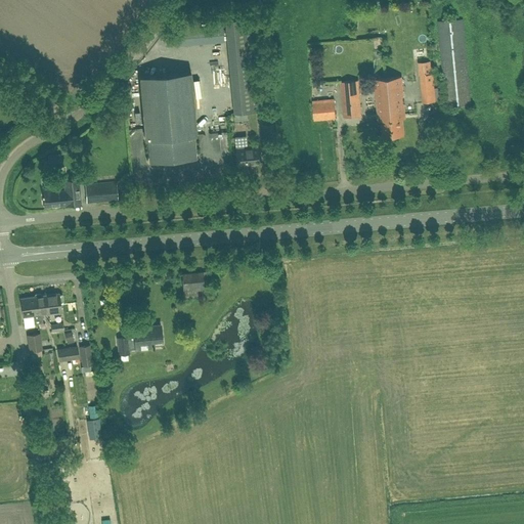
[(446,105),(471,103),(463,17),(438,19),(446,105)]
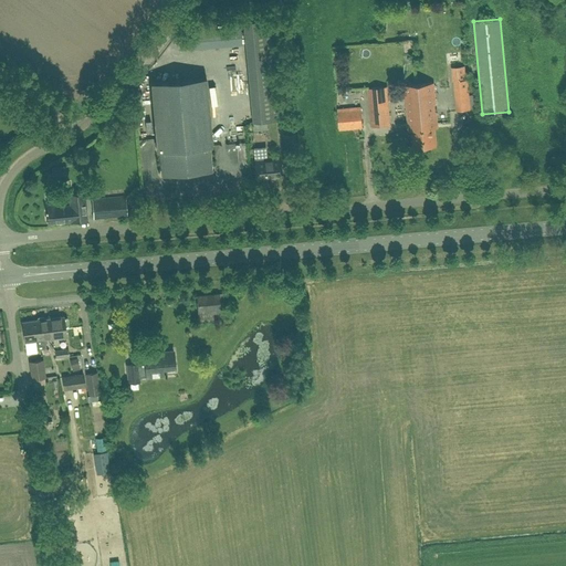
[(206,77),(150,83),(156,150),(158,150),(160,173),(211,168),(210,145),(212,145),(206,77)]
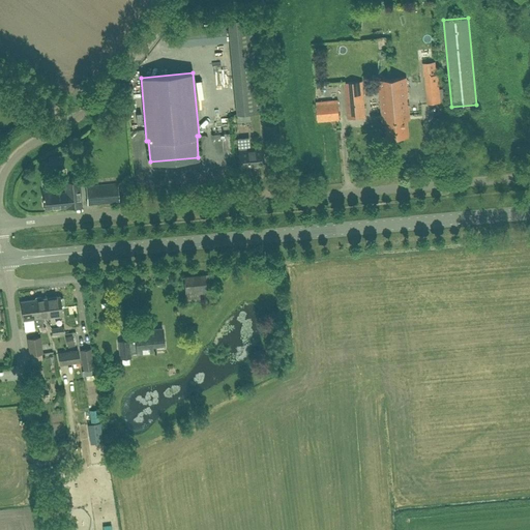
[(427,102),(440,101),(438,74),(424,76),(427,102)]
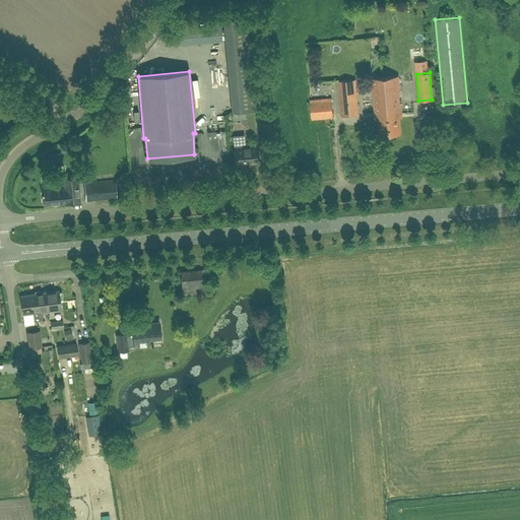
[(385,76),(389,134),(399,133),(398,117),(402,117),(398,75),(385,76)]
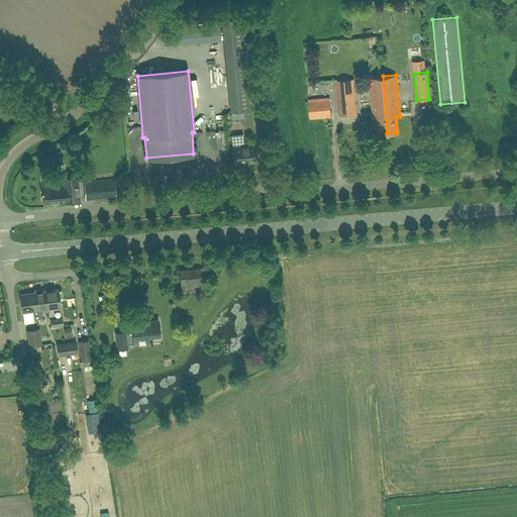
[(387,133),(383,76),(369,78),(372,118),(376,118),(378,134),(387,133)]
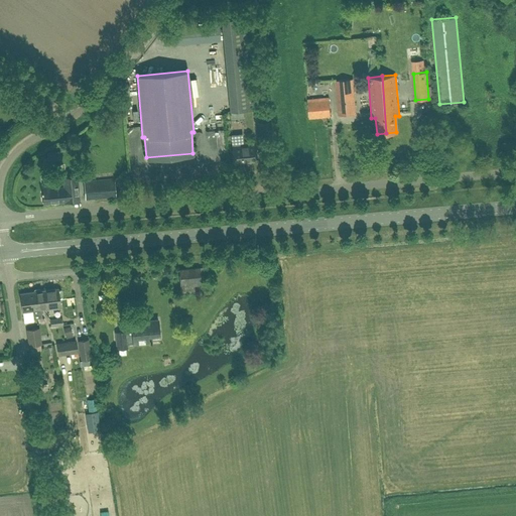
[(338,114),(355,113),(352,79),(335,80),(338,114)]
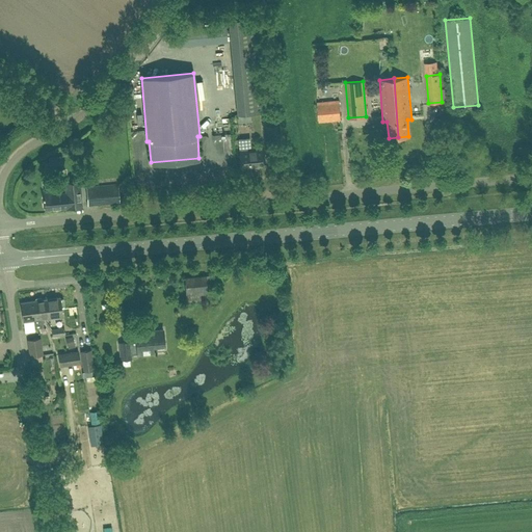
[(329,86),(319,87),(320,96),(330,95),(329,86)]
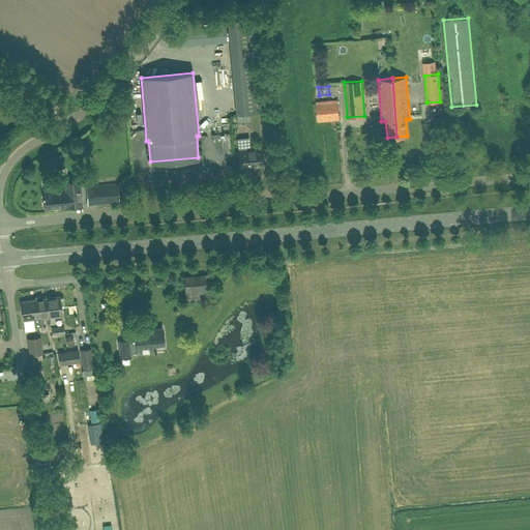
[(340,119),(337,101),(316,104),(317,121),(340,119)]
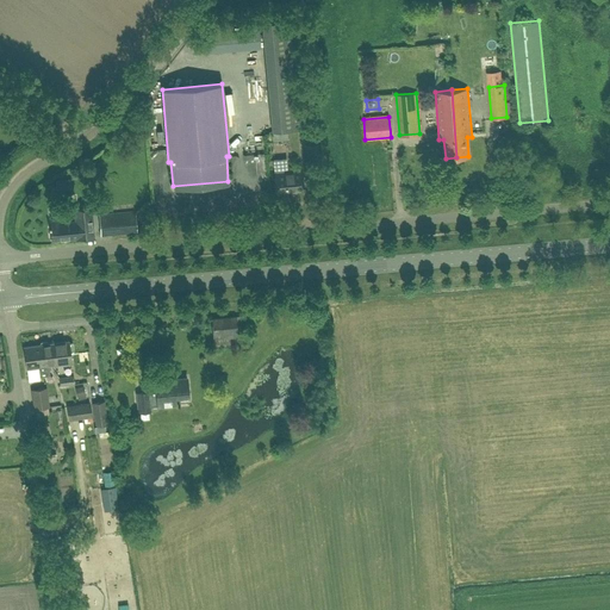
[(317,143),(306,145),(307,161),(319,160),(317,143)]
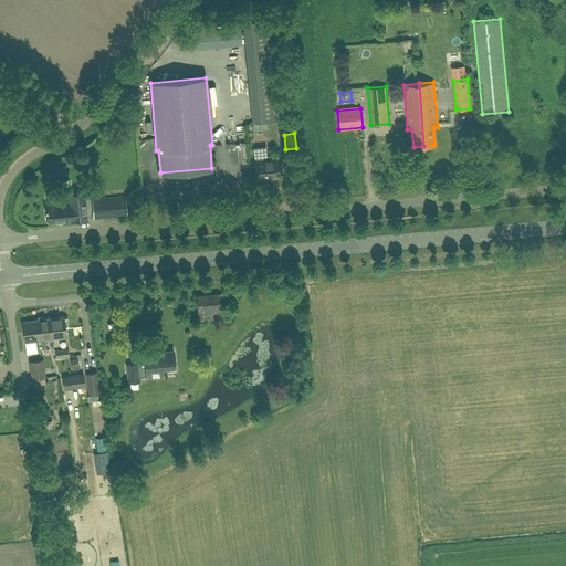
[(265,147),(253,148),(254,158),(257,158),(257,160),(254,160),(257,179),(266,178),(266,177),(281,176),(280,158),(264,159),(264,157),(266,157),(265,147)]
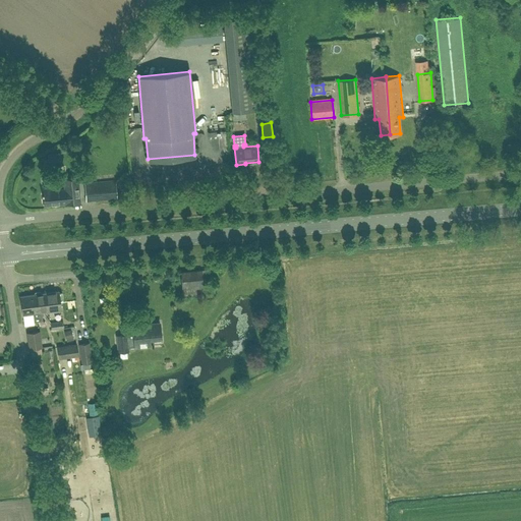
[(43,186),(42,186),(43,193),(42,193),(42,195),(43,195),(43,198),(42,199),(42,203),(44,204),(44,206),(79,201),(77,178),(63,179),(64,189),(52,190),(52,188),(43,189),(43,186)]
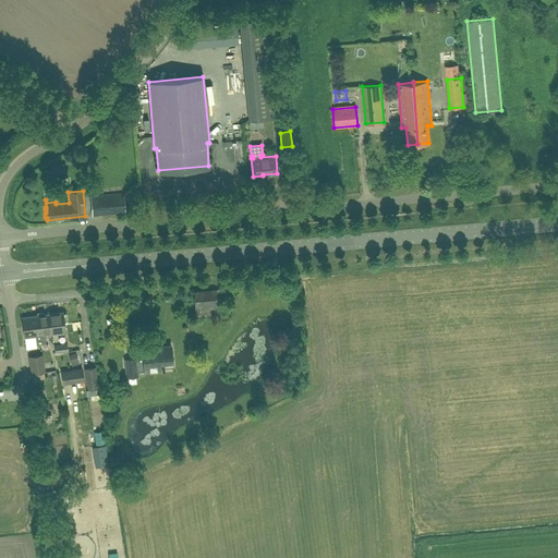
[(92,216),(124,213),(123,193),(91,196),(92,216)]
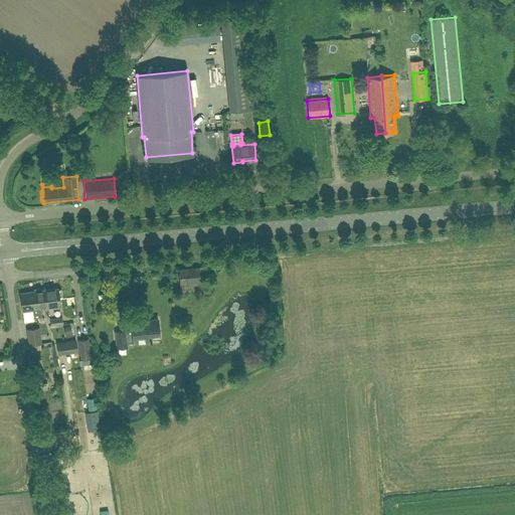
[(200,283),(206,283),(205,275),(199,276),(198,266),(177,268),(179,287),(180,292),(198,291),(201,291),(200,283)]
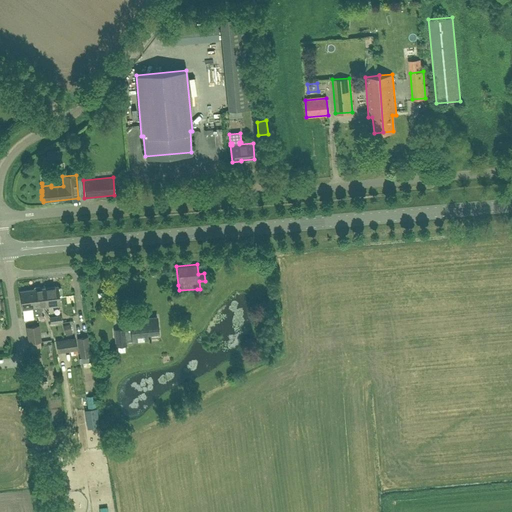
[(34,289),(33,289),(34,300),(31,300),(32,308),(32,309),(33,317),(42,316),(41,308),(43,308),(42,307),(40,297),(44,296),(43,288),(40,288),(39,287),(38,286),(34,287),(33,288),(34,289)]
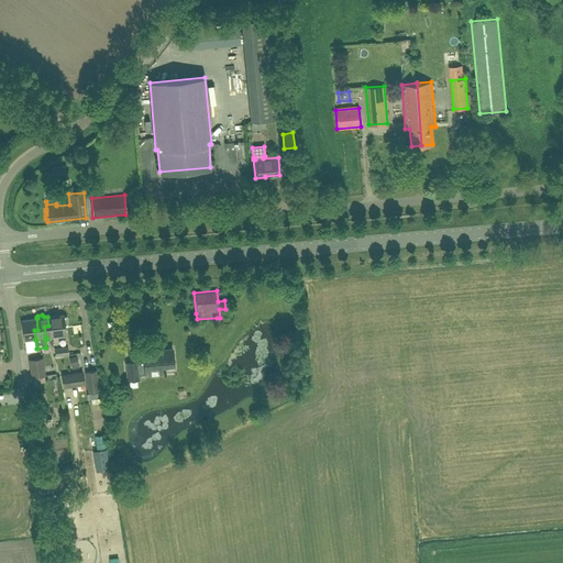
[(47,339),(66,335),(65,324),(67,323),(66,317),(63,316),(63,315),(47,317),(48,326),(44,327),(46,338),(47,339)]
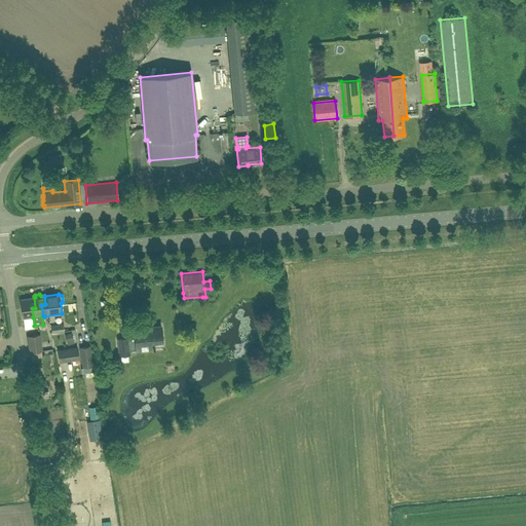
[(35,308),(34,297),(21,299),(23,318),(33,317),(33,316),(32,308),(35,308)]
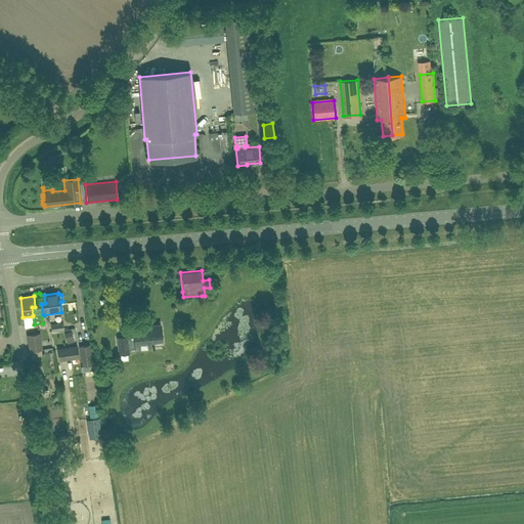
[(128,348),(154,346),(153,340),(161,339),(160,323),(132,326),(133,336),(117,337),(118,353),(129,352),(128,348)]
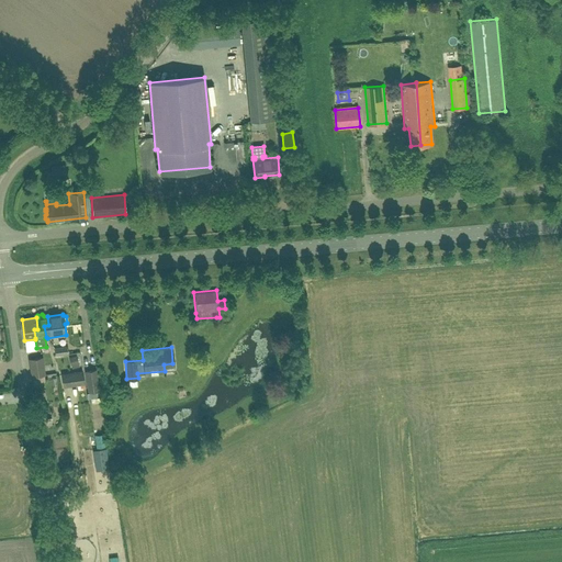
[(29,358),(31,375),(44,373),(42,356),(29,358)]
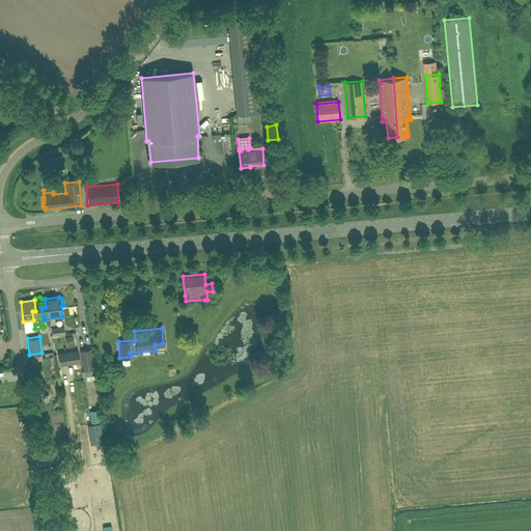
[(93,369),(90,350),(80,351),(83,370),(93,369)]
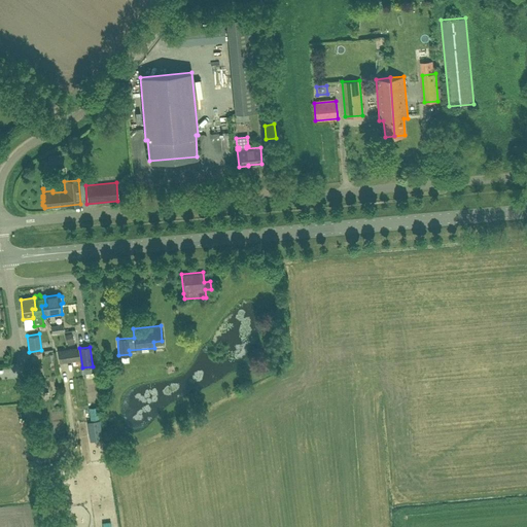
[(78,359),(77,349),(58,351),(60,362),(78,359)]
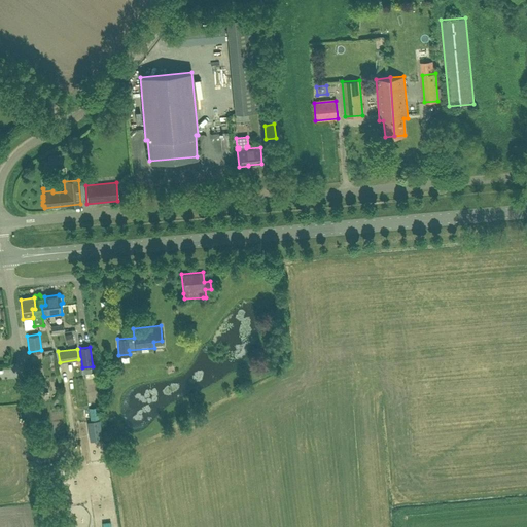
[(48,395),(40,394),(39,405),(47,406),(48,395)]
